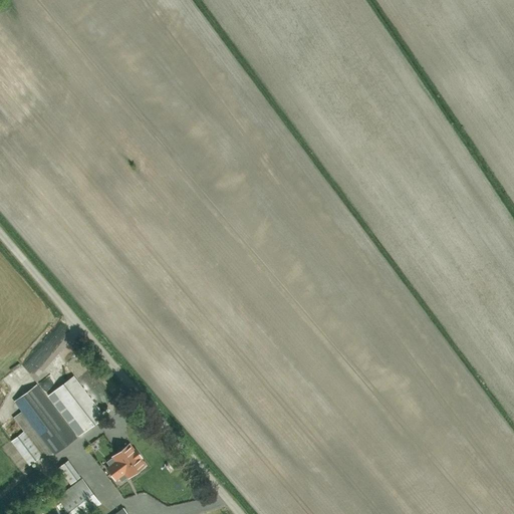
[(84,432),(103,417),(73,376),(54,392),(84,432)]
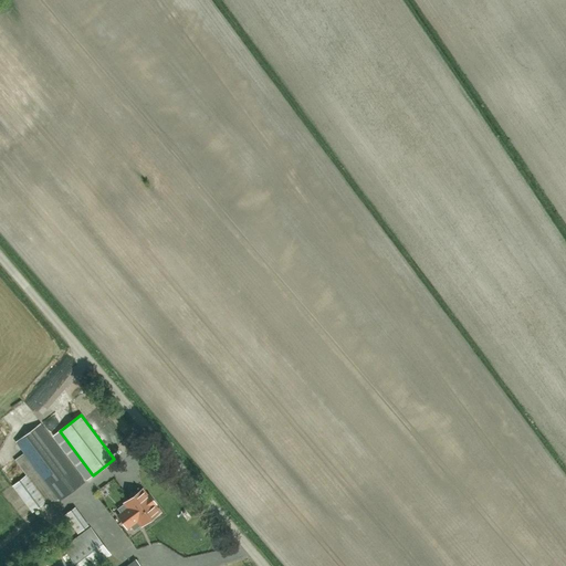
[(14,459),(27,475),(46,501),(51,507),(84,482),(40,425),(16,442),(23,452),(14,459)]
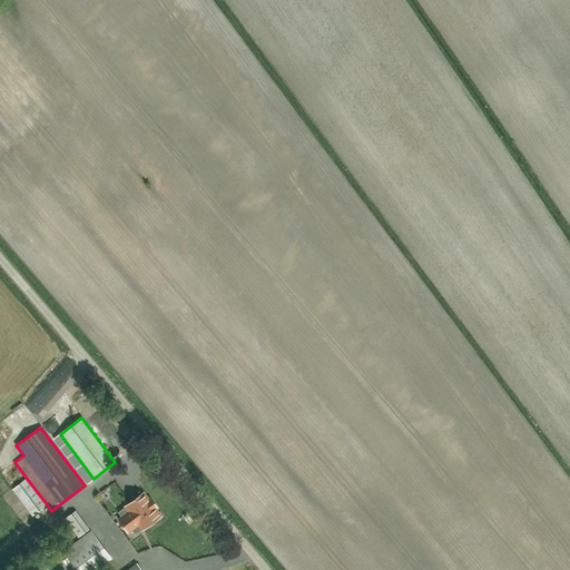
[(47,504),(27,479),(12,489),(32,516),(47,504)]
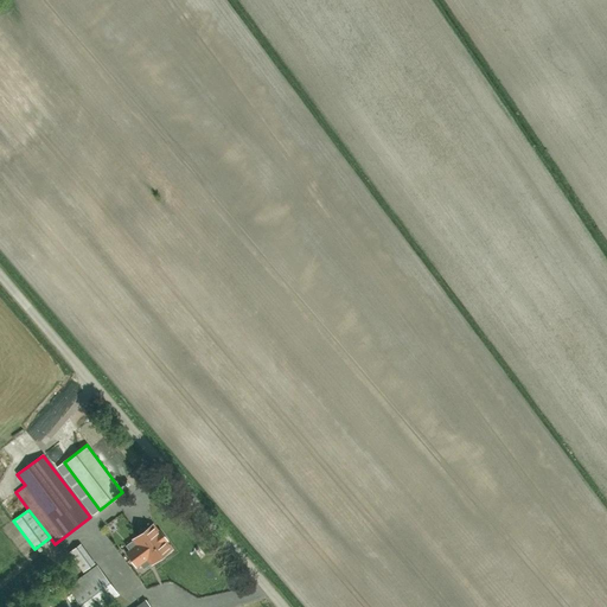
[(131,551),(127,554),(136,567),(139,563),(148,557),(152,563),(170,550),(164,542),(166,541),(160,532),(159,532),(158,534),(152,526),(134,540),(139,545),(131,551)]
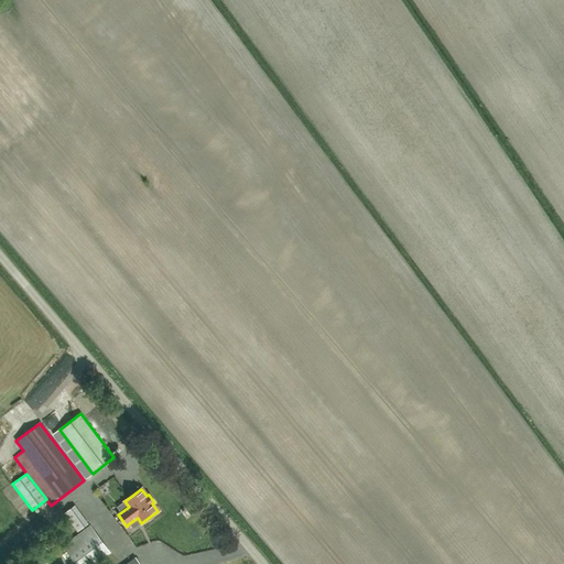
[(78,533),(90,525),(78,506),(66,513),(78,533)]
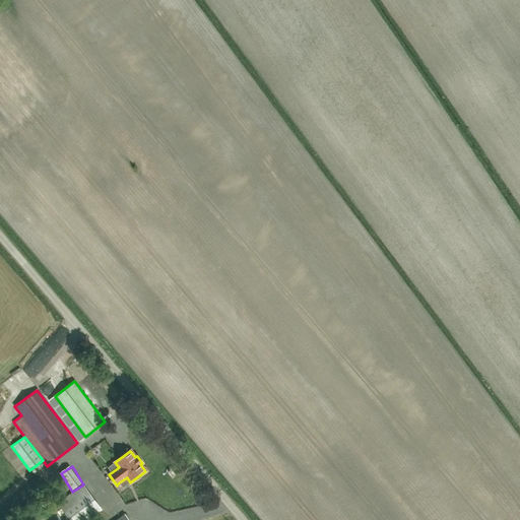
[(84,488),(60,505),(70,519),(86,519),(101,510),(84,488)]
